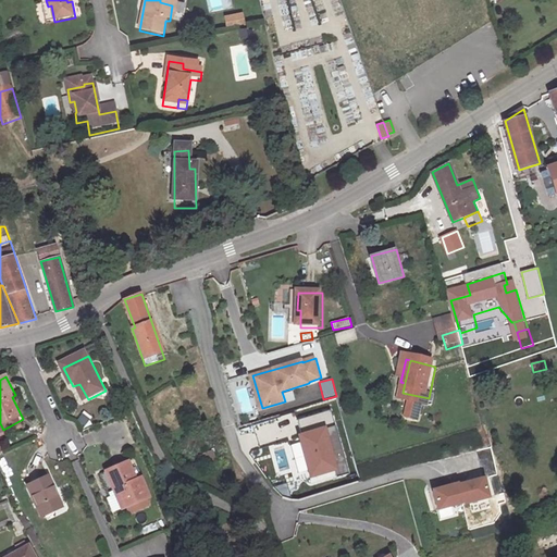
[(433,399),(429,398),(403,393),(400,404),(411,406),(408,423),(422,426),(425,409),(431,410),(433,399)]
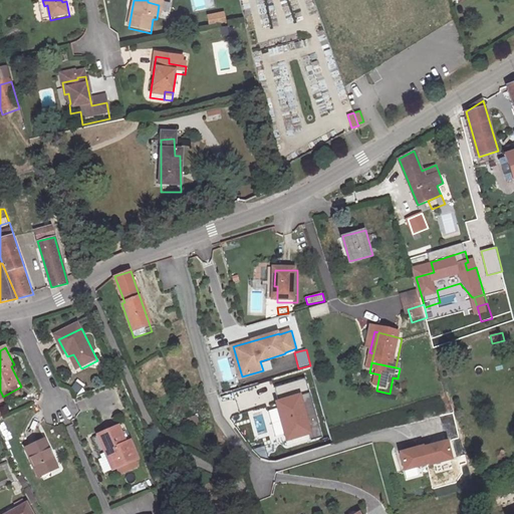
[(301,395),(277,402),(287,439),(311,433),(301,395)]
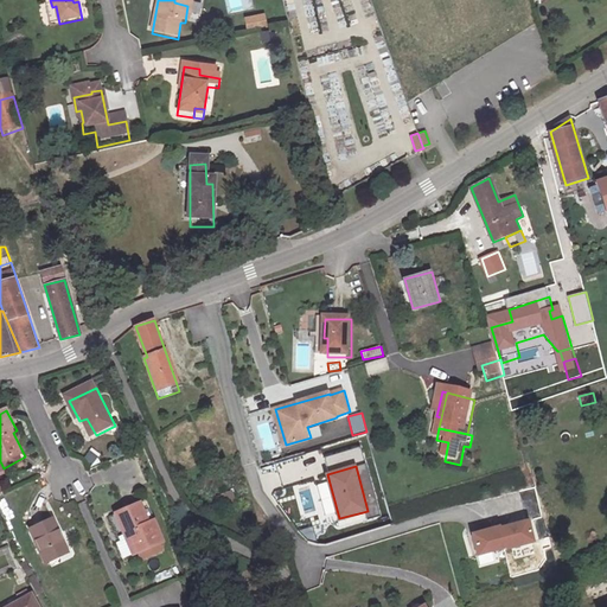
[(231,490),(215,497),(219,506),(236,499),(231,490)]
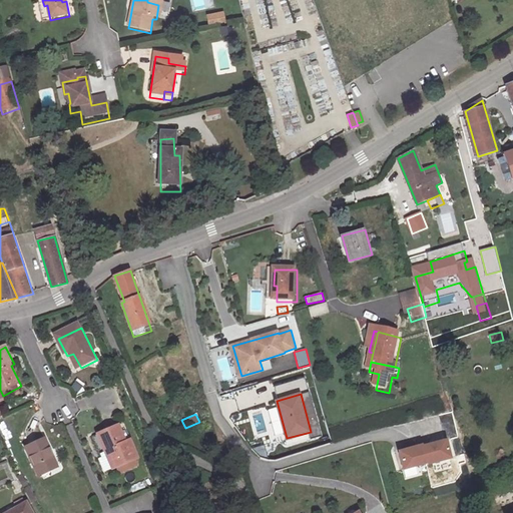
[(135,431),(103,443),(109,460),(114,459),(120,476),(142,468),(136,451),(141,449),(135,431)]
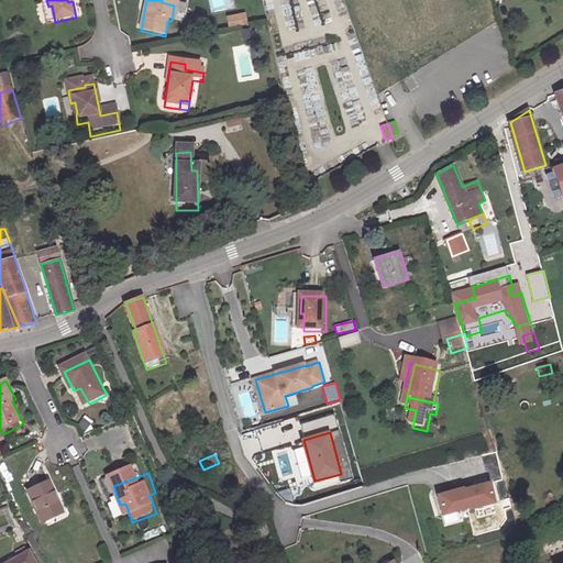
[(47,484),(29,492),(42,521),(61,512),(47,484)]
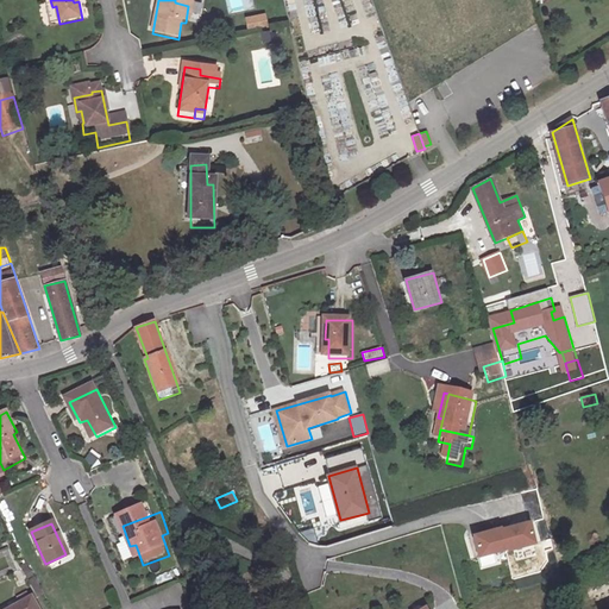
[(529,523),(502,532),(508,552),(508,553),(535,545),(529,523)]
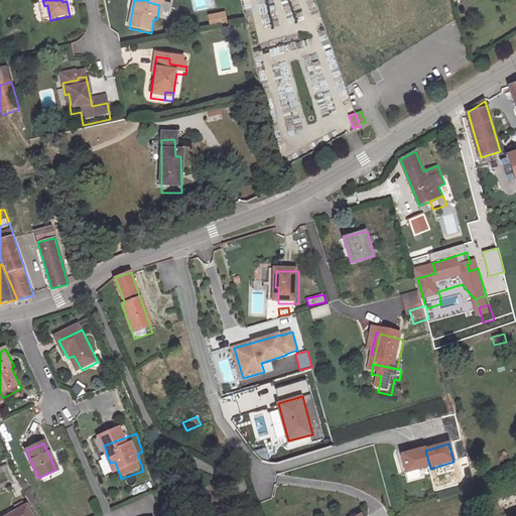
[(424,449),(401,457),(406,475),(430,468),(425,450),(424,449)]
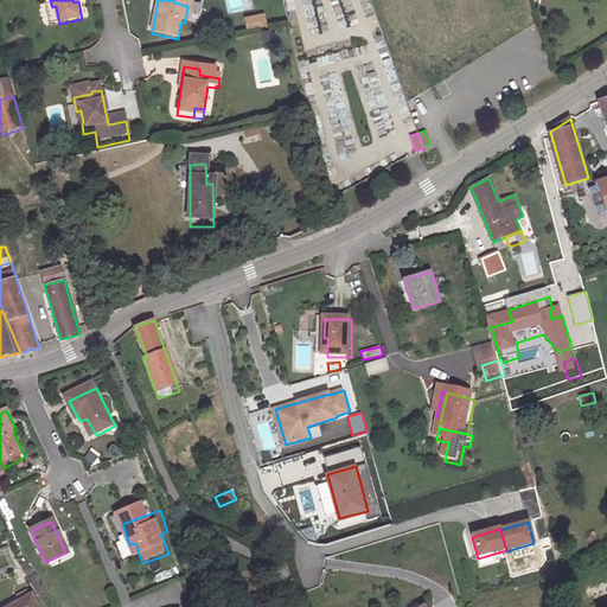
[(37,577),(30,564),(24,568),(31,581),(37,577)]
